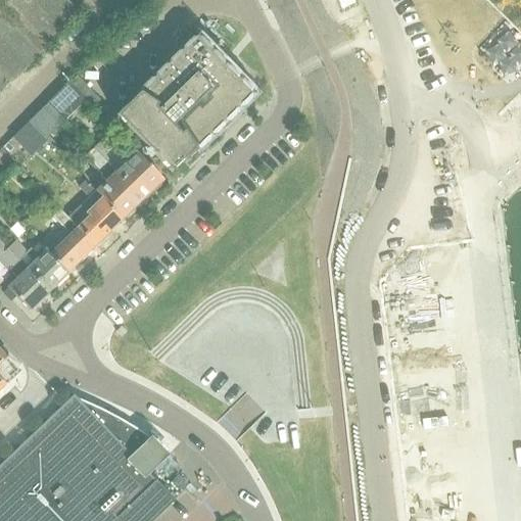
[(0,0),(0,92),(81,14),(66,0),(0,0)]
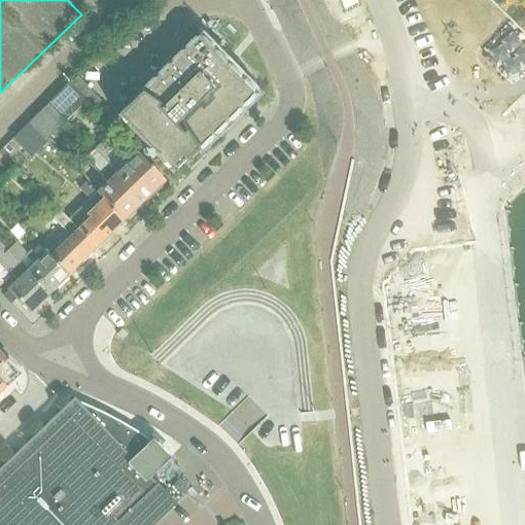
[(493,0),(524,30),(524,0),(493,0)]
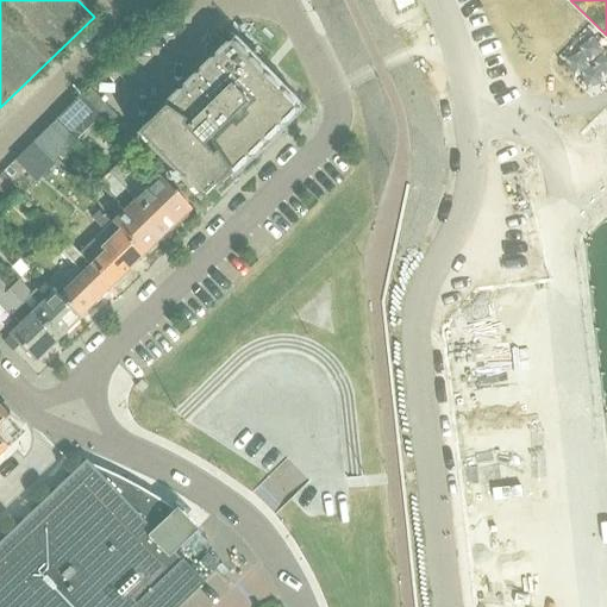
[(152,116),(218,182),(294,107),(229,41),(152,116)]
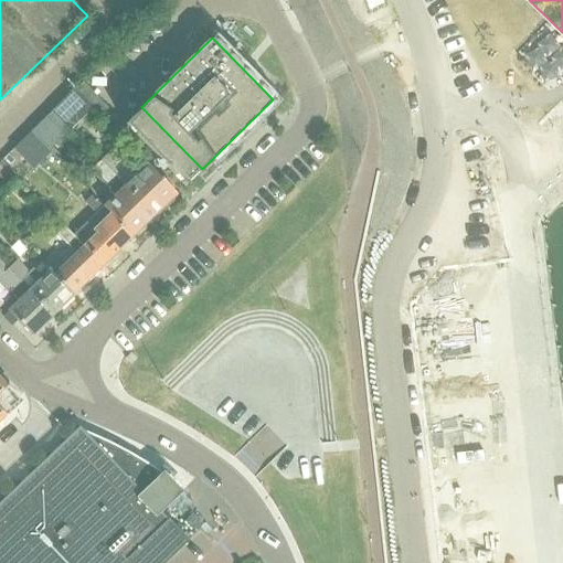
[(71,129),(93,107),(75,88),(52,110),(71,129)]
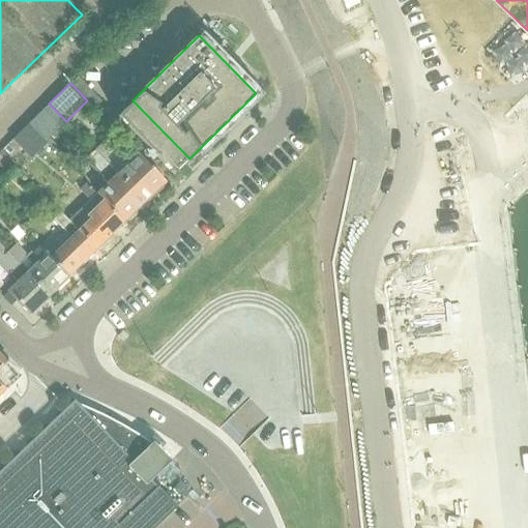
[(189,158),(133,100),(117,116),(174,174),(189,158)]
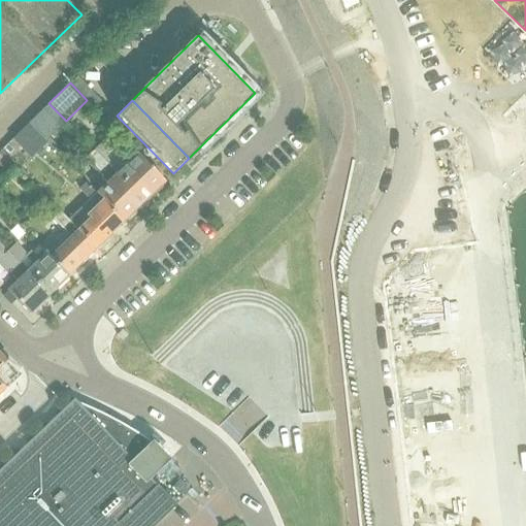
[(66,121),(48,103),(29,123),(46,140),(66,121)]
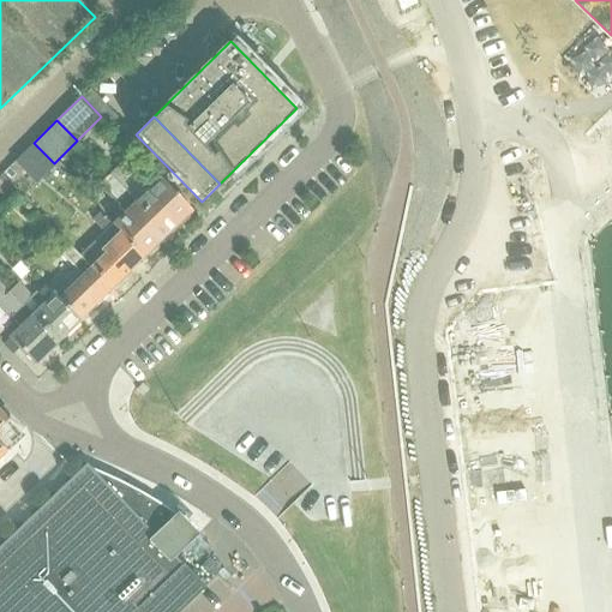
[(55,165),(54,163),(34,143),(16,161),(37,184),(55,165)]
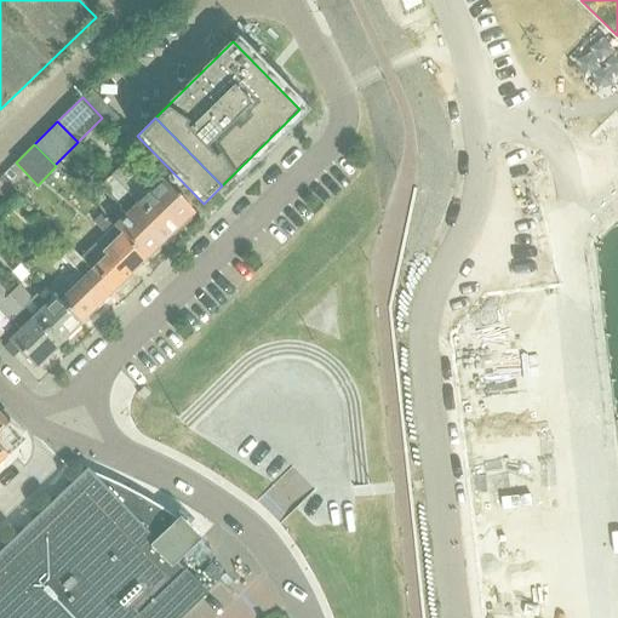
[(124,166),(113,176),(171,235),(182,225),(186,224),(192,219),(193,215),(195,212),(162,179),(149,193),(124,166)]
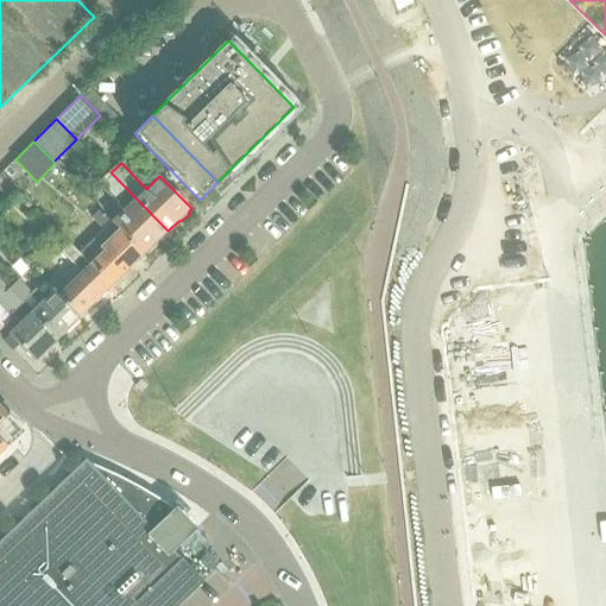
[(126,208),(112,221),(144,254),(146,252),(151,251),(157,245),(157,241),(168,231),(111,172),(100,182),(126,208)]
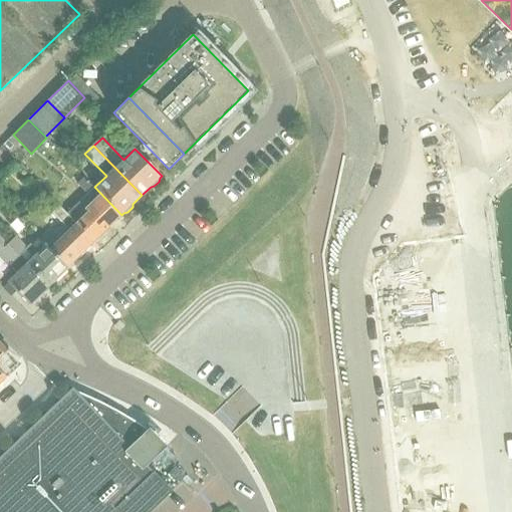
[(2,148),(0,150),(0,161),(2,164),(10,156),(2,148)]
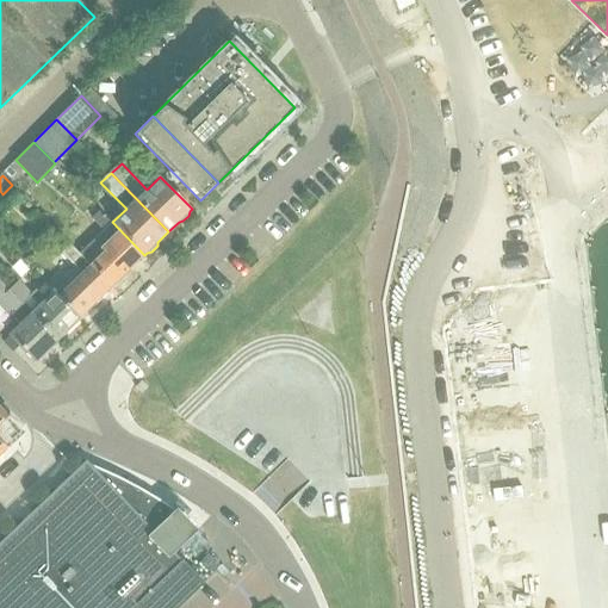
[(104,229),(80,253),(91,264),(112,286),(144,255),(112,222),(101,210),(93,218),(104,229)]
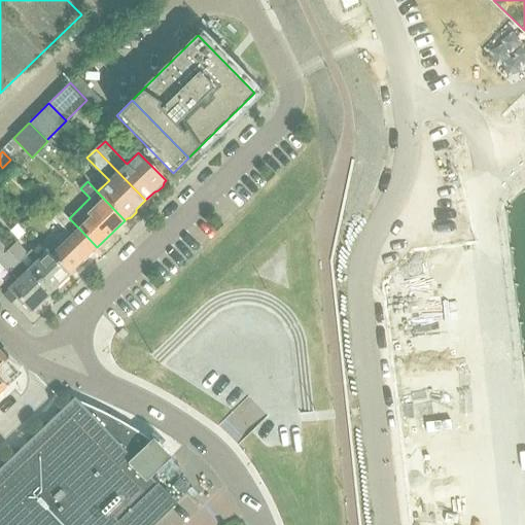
[(97,247),(78,228),(62,210),(55,217),(65,229),(57,236),(64,243),(51,254),(69,274),(97,247)]
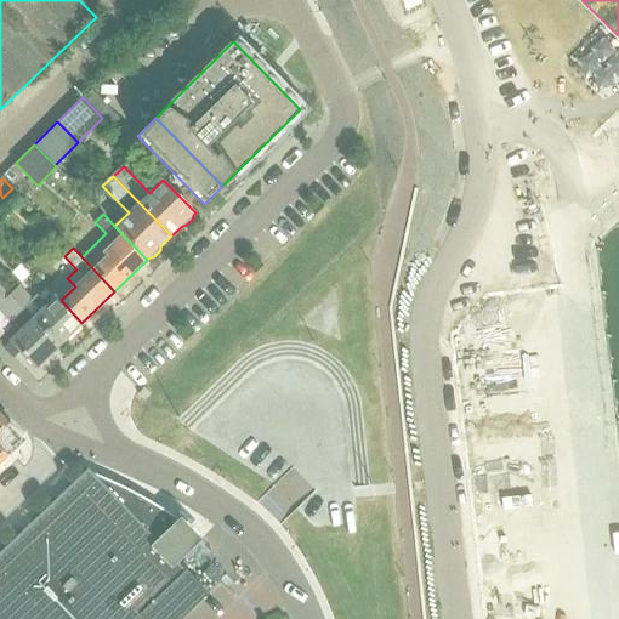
[(58,345),(10,295),(0,285),(0,304),(23,328),(10,341),(35,367),(58,345)]
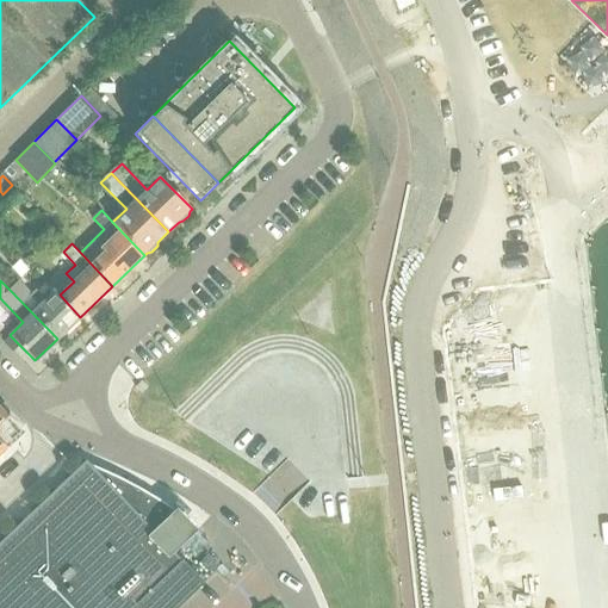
[(80,317),(60,295),(45,280),(32,293),(19,280),(10,290),(57,339),(80,317)]
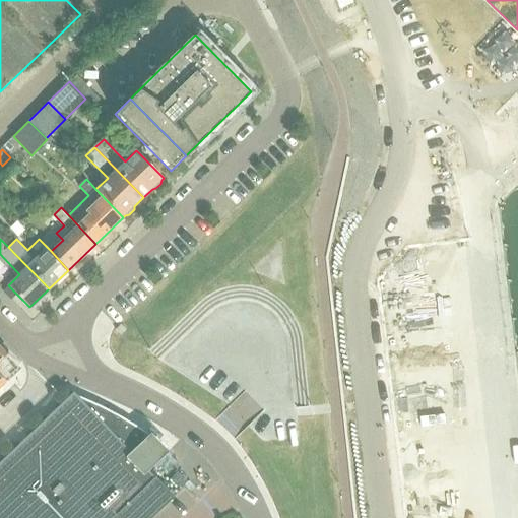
[(126,337),(135,327),(129,322),(120,331),(126,337)]
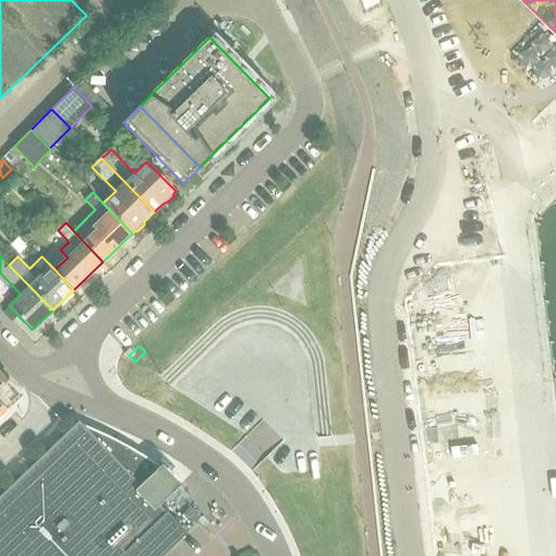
[(0,409),(16,394),(3,381),(0,376),(0,409)]
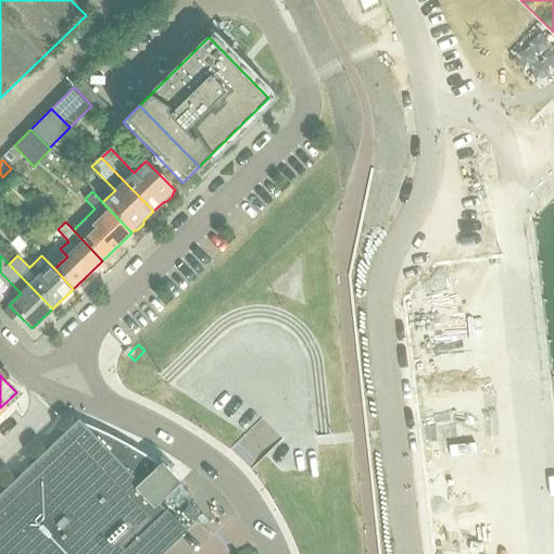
[(0,553),(160,553),(186,530),(160,502),(180,482),(161,462),(160,464),(136,448),(110,433),(83,422),(79,418),(0,493),(0,553)]
